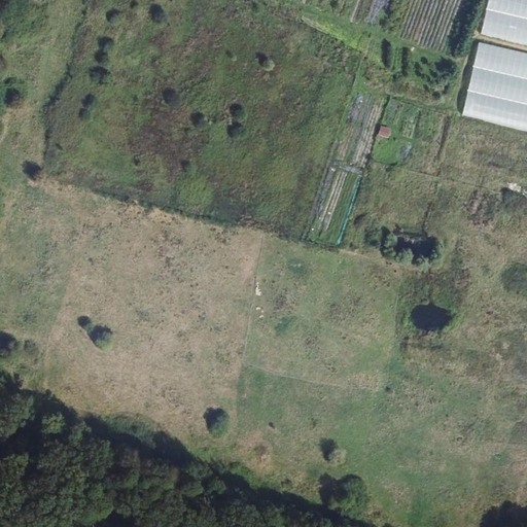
[(526,0),(495,0),(495,2),(526,9),(526,0)]
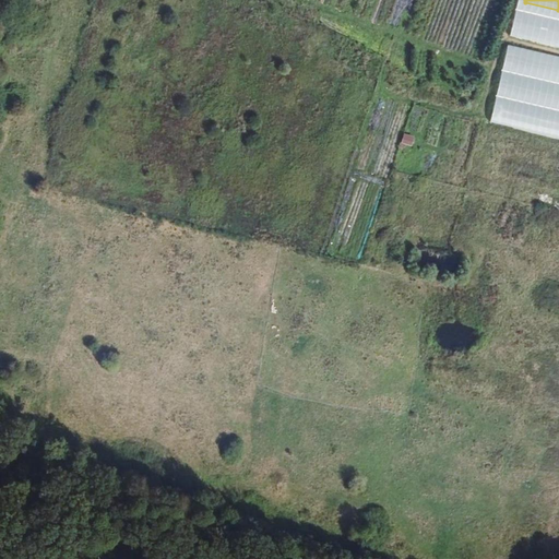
[(558,21),(522,13),(516,38),(558,47),(558,21)]
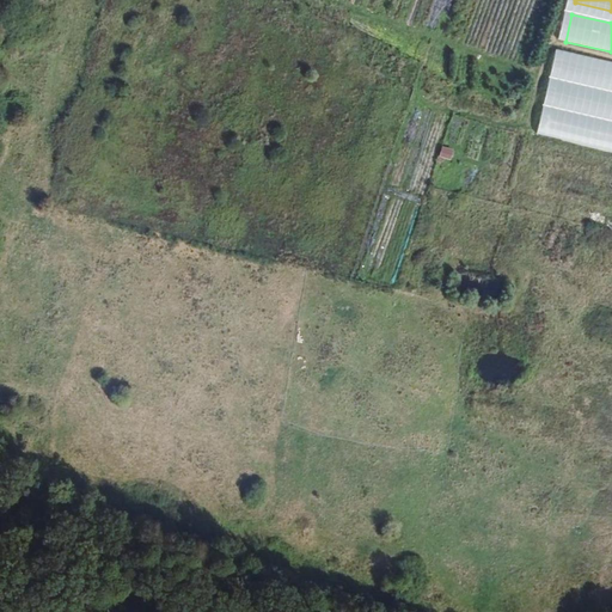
[(611,61),(554,50),(549,75),(611,87),(611,61)]
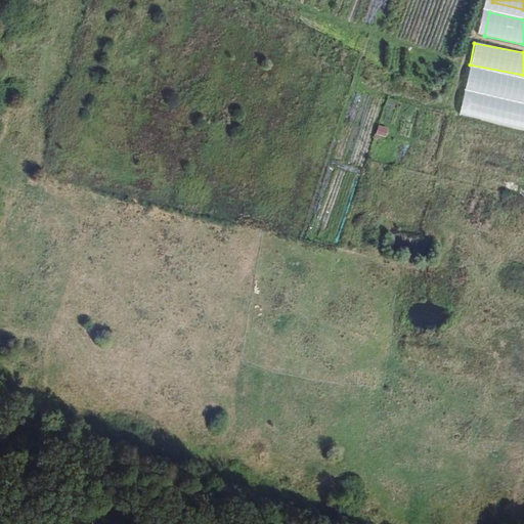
[(523,84),(462,70),(460,80),(523,94),(523,84)]
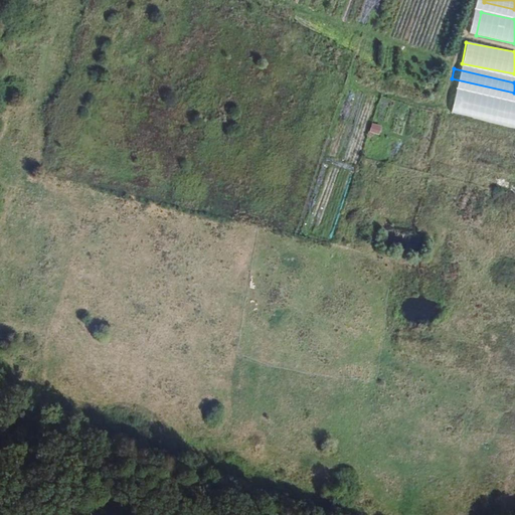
[(514,102),(451,87),(449,97),(514,112),(514,102)]
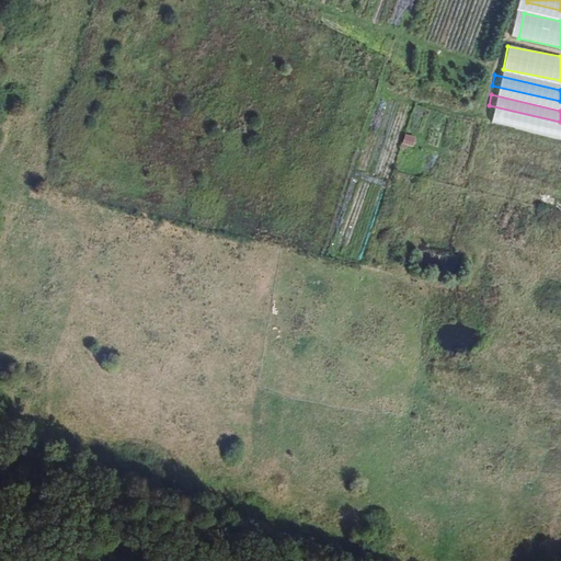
[(401,144),(411,147),(414,137),(404,134),(401,144)]
